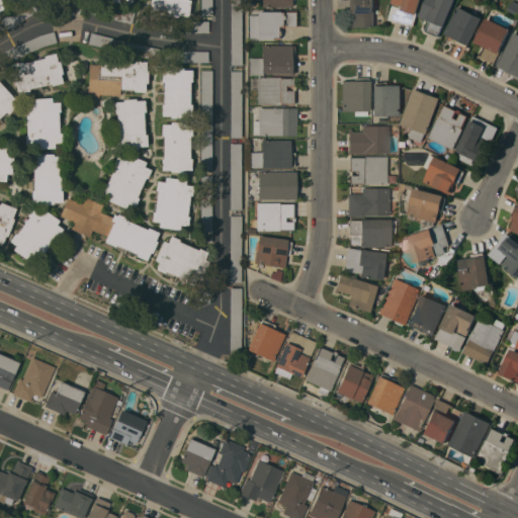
[(0,19),(19,8),(34,0),(36,0),(41,8),(27,16),(6,28),(0,19)]
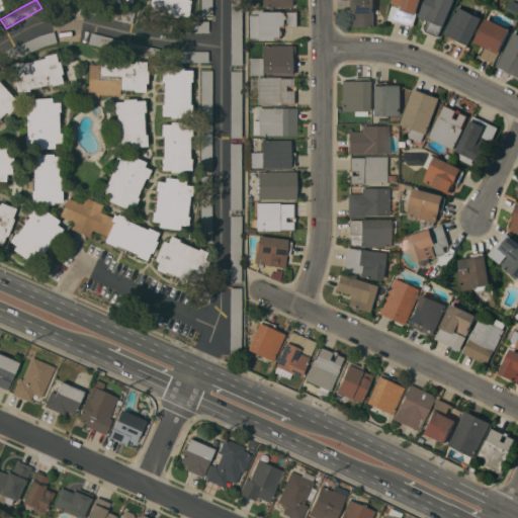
[(189,0),(188,15),(177,14),(177,17),(161,14),(161,12),(149,11),(150,0),(189,0)]
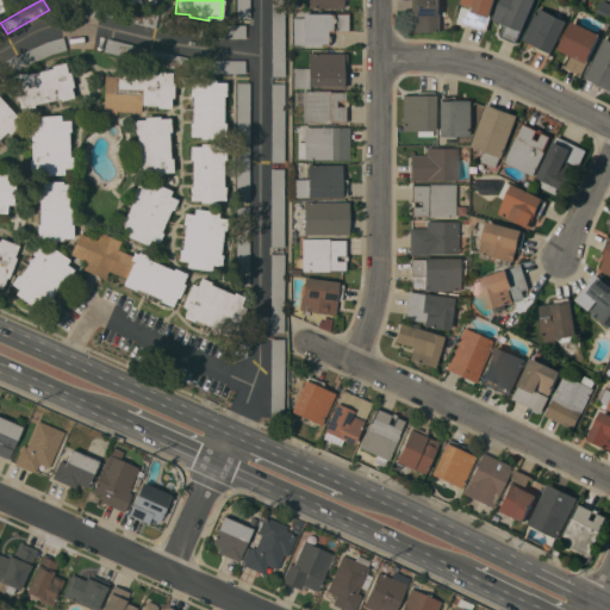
[(249,0),(249,18),(236,18),(236,0),(249,0)]
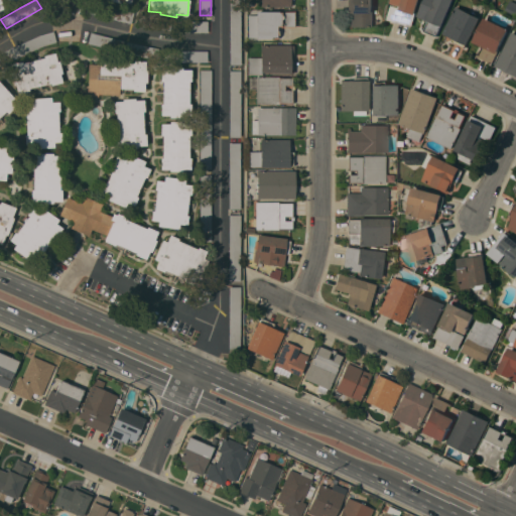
[(373,0),(373,26),(350,26),(350,12),(347,12),(347,0),(373,0)]
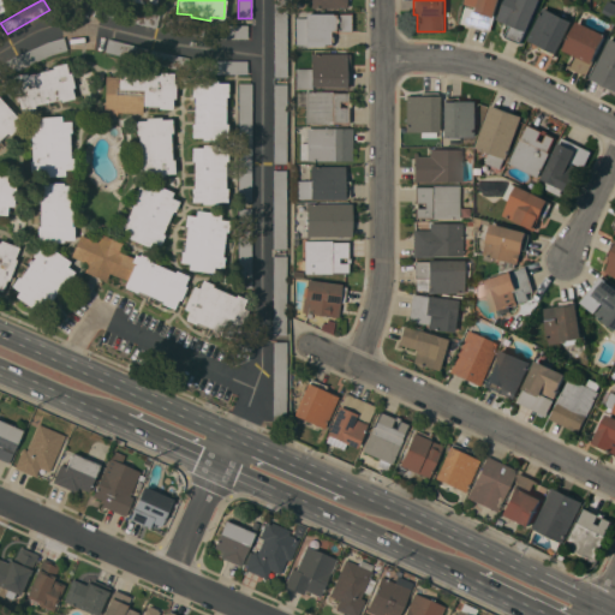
[(499,0),(490,31),(461,23),(466,6),(475,9),(475,7),(464,4),(465,0),(499,0)]
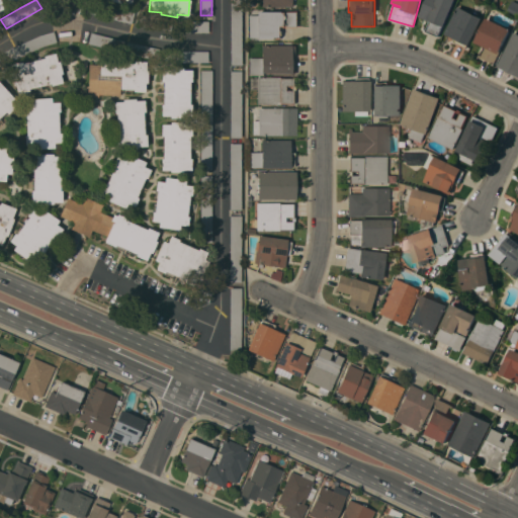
[(425,0),(454,0),(444,26),(442,26),(438,36),(425,31),(429,21),(419,16),(425,0)]
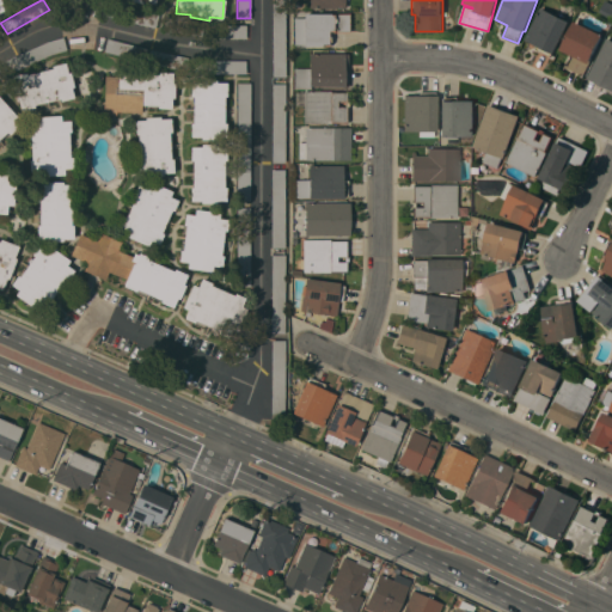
[(611,23),(598,16),(605,0),(611,4),(611,23)]
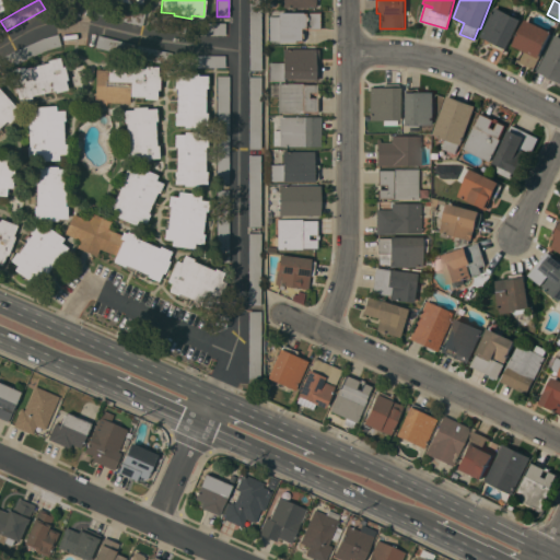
[(96,14),(100,2),(144,13),(142,25),(96,14)]
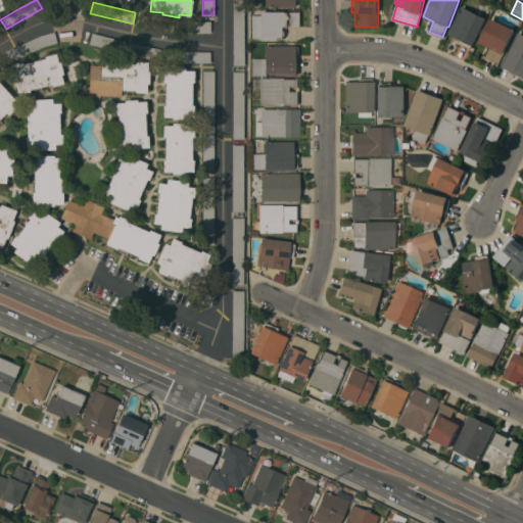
[(462,6),(486,18),(473,46),(472,45),(471,48),(458,42),(460,39),(448,34),(462,6)]
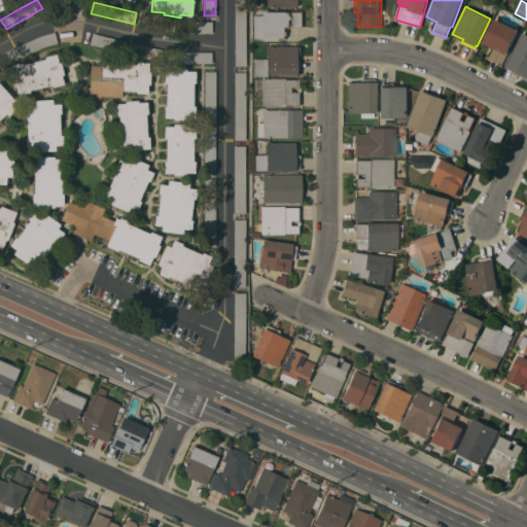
[(261,11),(301,11),(301,27),(282,27),(282,38),(278,38),(278,39),(261,39),(261,11)]
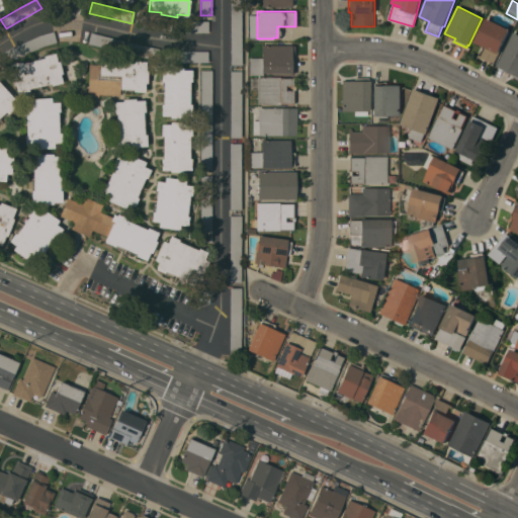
[(138,24),(140,13),(172,19),(170,29),(138,24)]
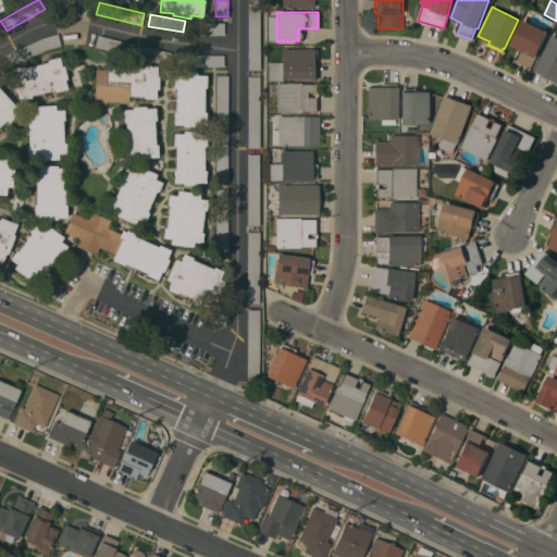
[(548,32),(531,69),(512,60),(514,58),(518,60),(522,50),(510,45),(522,19),(548,32)]
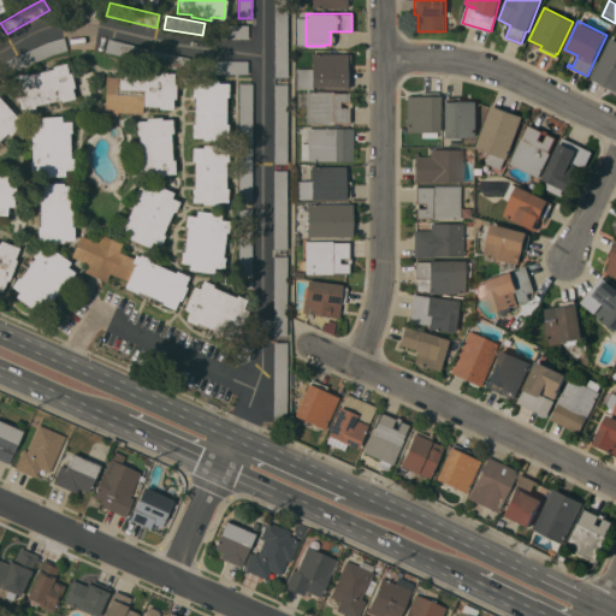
[(247,24),(248,37),(209,39),(209,25),(247,24)]
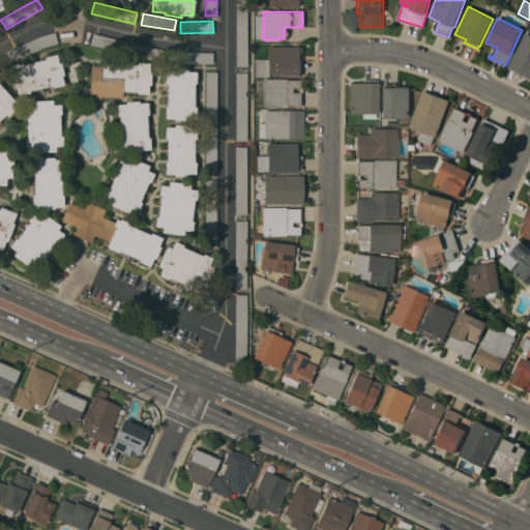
[(0,54),(8,50),(40,35),(55,31),(58,42),(46,46),(43,47),(17,59),(5,65),(0,67),(0,54)]
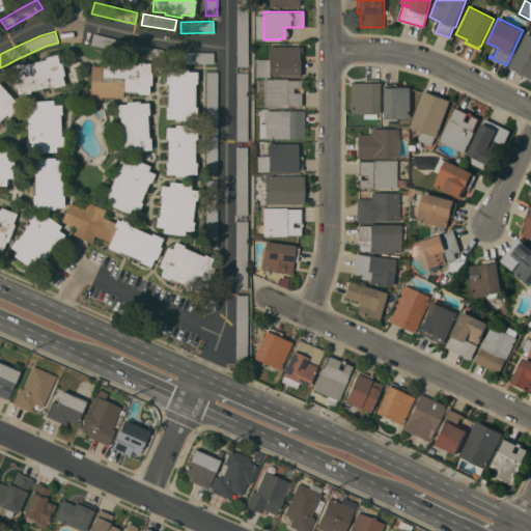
[(526,32),(530,34),(530,78),(509,67),(526,32)]
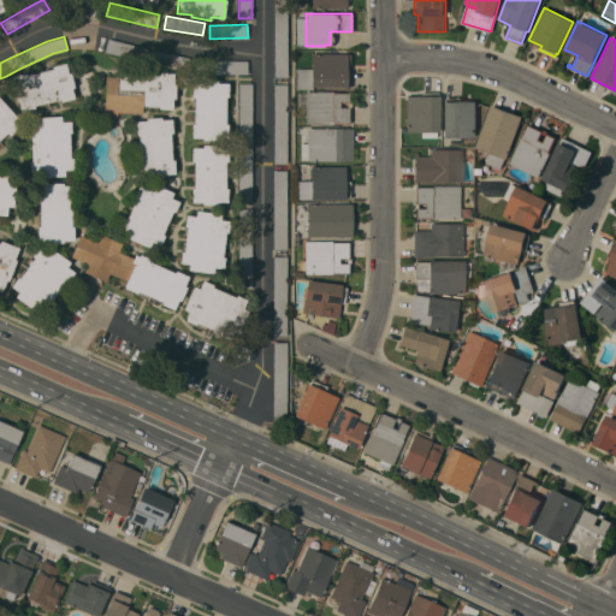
[(147,48),(144,60),(107,52),(110,39),(147,48)]
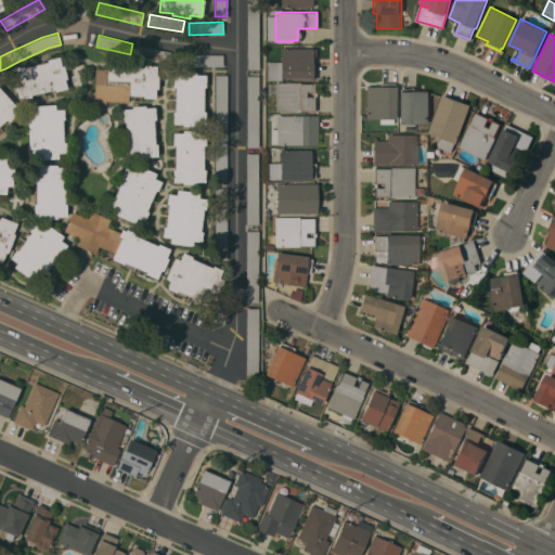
[(170,51),(168,63),(133,55),(136,44),(170,51)]
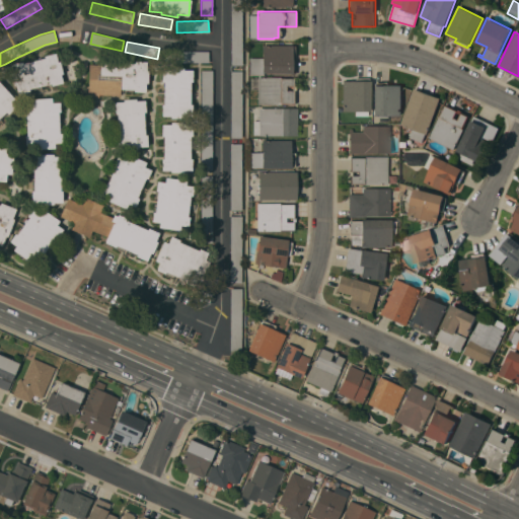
[(296,45),(296,74),(263,73),(263,74),(248,74),(248,57),(262,58),(262,45),(296,45)]
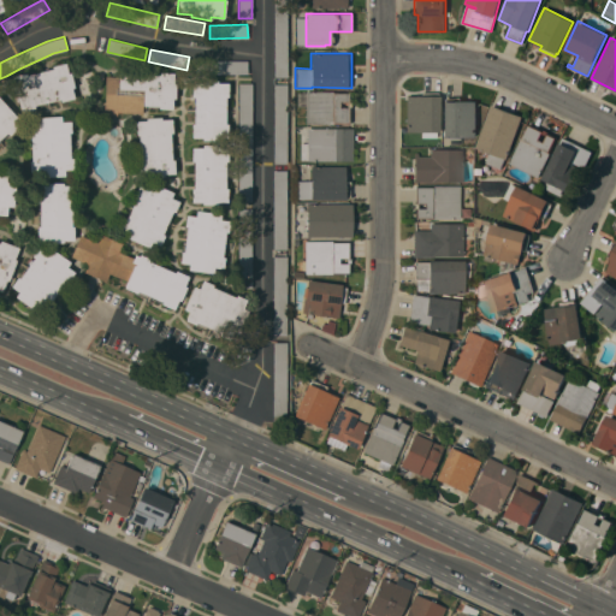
[(247,60),(247,73),(195,73),(195,60),(247,60)]
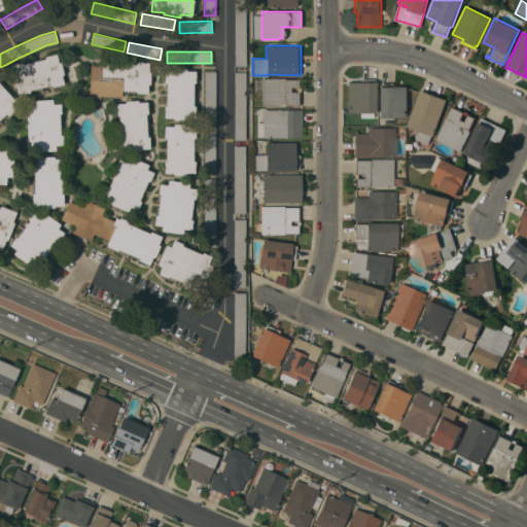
[(29,90),(30,92),(18,95),(15,86),(13,86),(10,74),(12,73),(10,65),(22,62),(23,64),(45,59),(44,56),(56,54),(58,62),(60,62),(63,74),(61,74),(64,83),(53,86),(51,84),(29,90)]
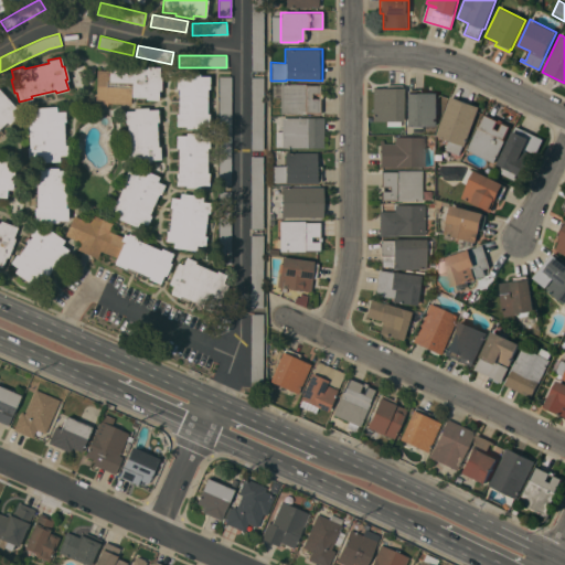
[(97,70),(109,70),(109,64),(124,65),(124,67),(147,68),(147,66),(159,66),(159,76),(161,76),(160,91),(158,91),(158,99),(146,99),(146,97),(130,97),(130,103),(107,103),(107,105),(97,105),(97,102),(96,102),(97,70)]
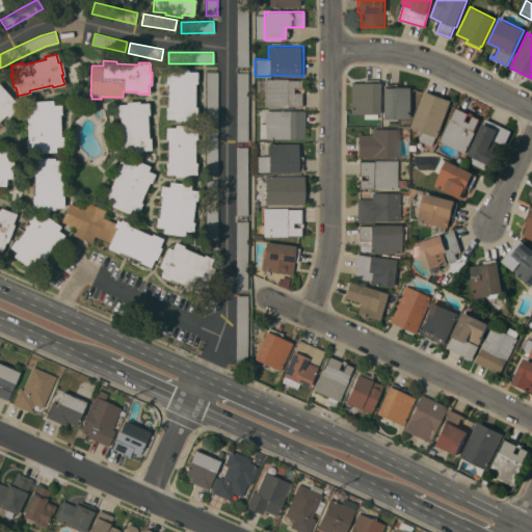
[(194,106),(196,106),(196,118),(187,118),(187,121),(175,121),(175,118),(165,118),(165,106),(167,106),(167,83),(165,83),(165,71),(174,71),(174,69),(187,69),(187,71),(196,71),(196,83),(194,83),(194,106)]
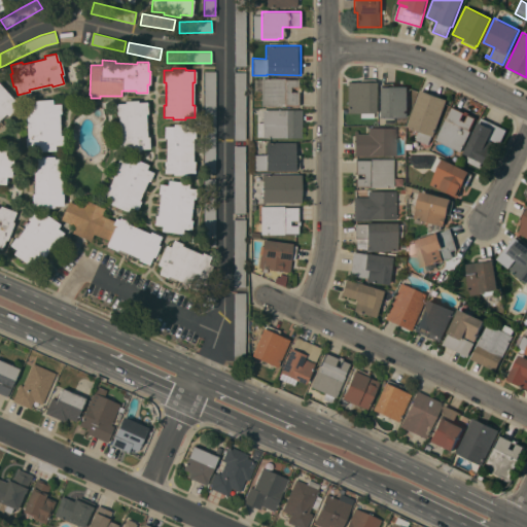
[(215,172),(204,172),(204,71),(216,71),(215,172)]
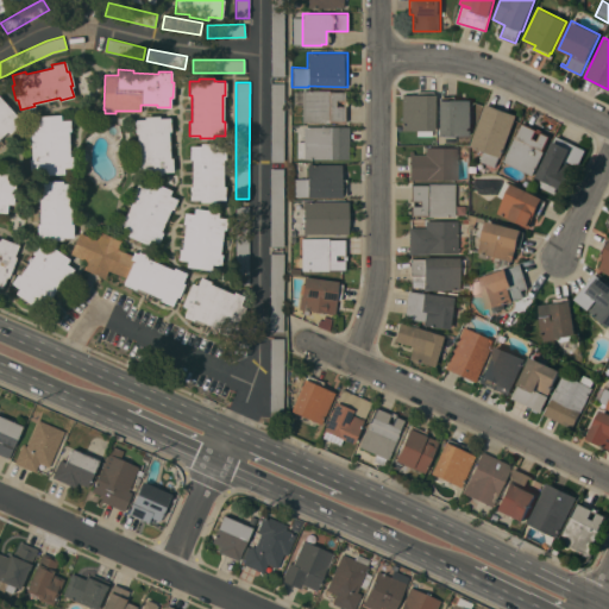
[(346,89),(346,121),(302,121),(302,89),(346,89)]
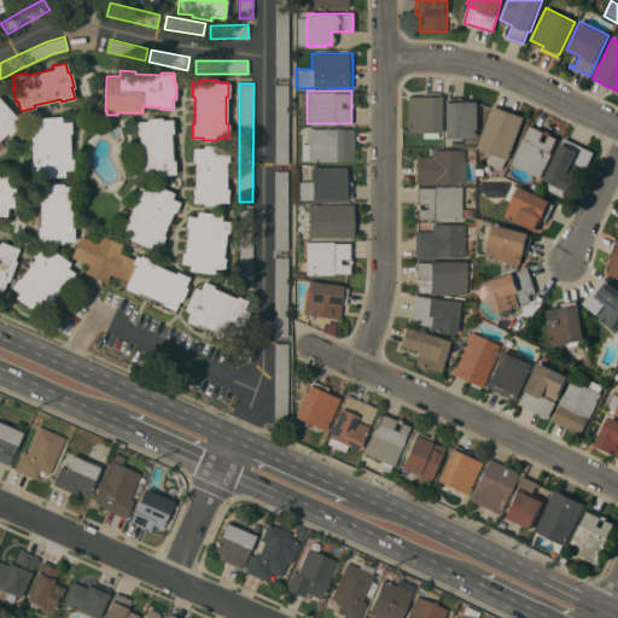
[(441,132),(407,132),(407,95),(423,95),(423,92),(439,92),(439,95),(441,95),(441,132)]
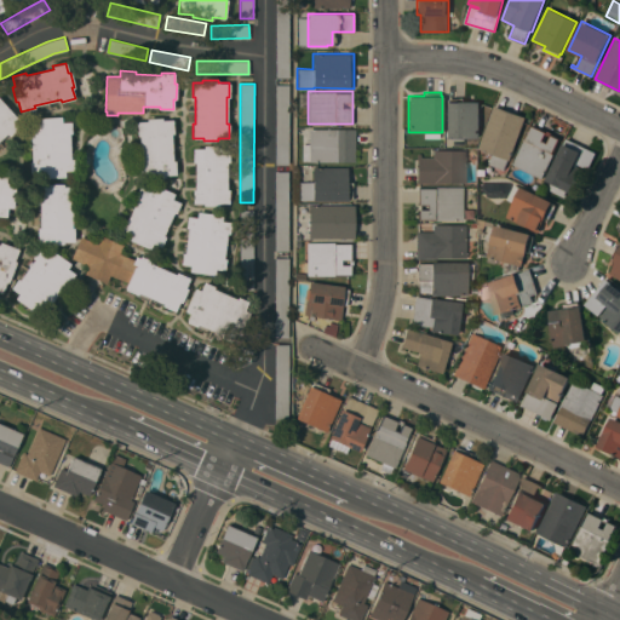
[(0,98),(17,118),(12,122),(18,128),(10,136),(7,133),(0,139),(0,98)]
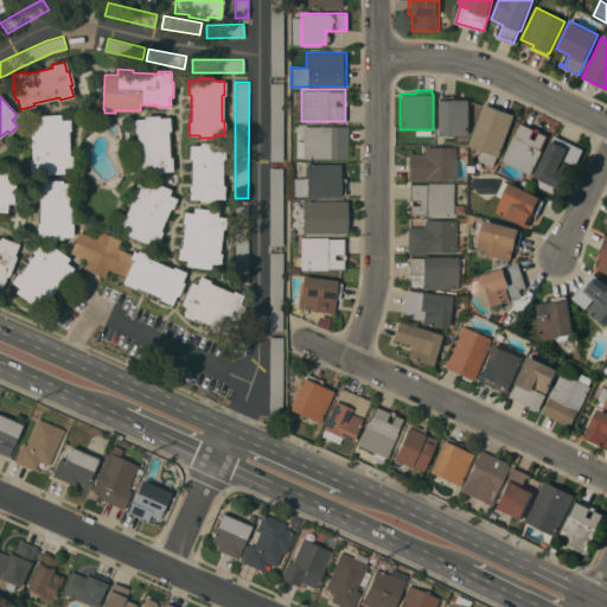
[(470,135),(436,135),(436,100),(439,100),(439,96),(454,96),(454,100),(470,100),(470,135)]
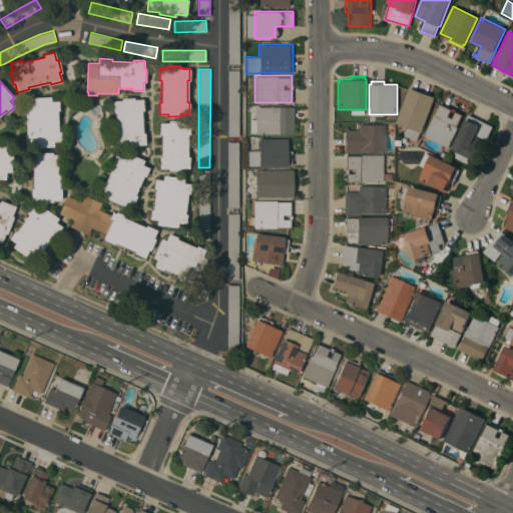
[(410,87),(435,97),(422,132),(421,132),(417,140),(405,135),(408,127),(397,123),(410,87)]
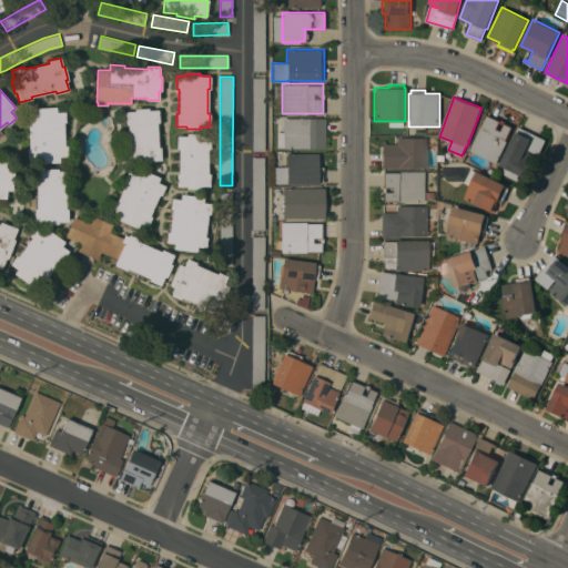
[(28,124),(26,124),(24,114),(33,113),(33,108),(57,107),(57,112),(64,111),(66,122),(63,122),(64,145),(67,145),(68,155),(59,155),(60,162),(37,163),(36,158),(27,158),(27,148),(29,148),(28,124)]
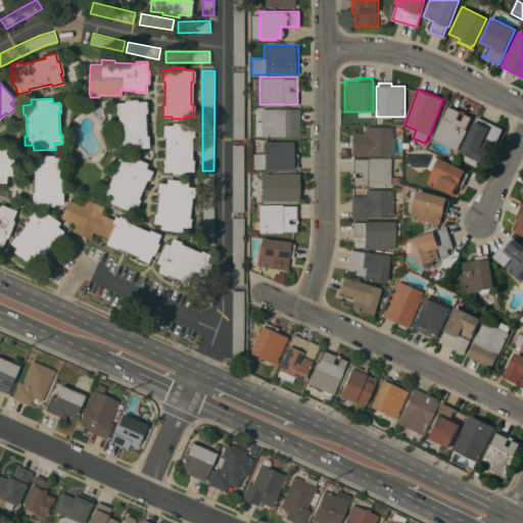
[(145,135),(147,135),(148,147),(139,147),(139,149),(126,150),(126,148),(117,148),(116,137),(120,137),(117,114),(115,114),(115,102),(124,102),(124,99),(137,99),(137,101),(146,100),(146,112),(144,112),(145,135)]
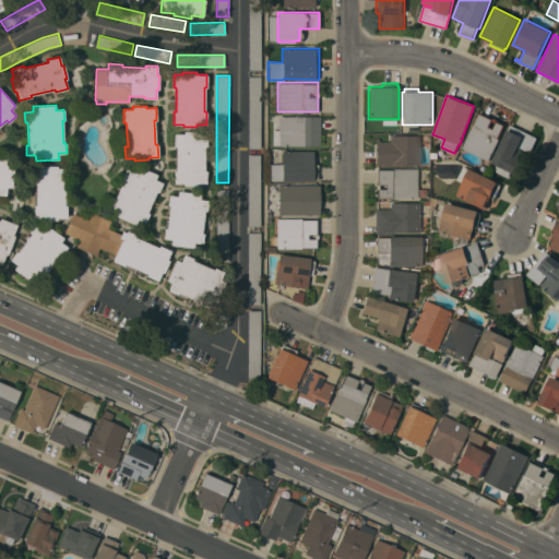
[(463,147),(480,111),(507,125),(489,161),(463,147)]
